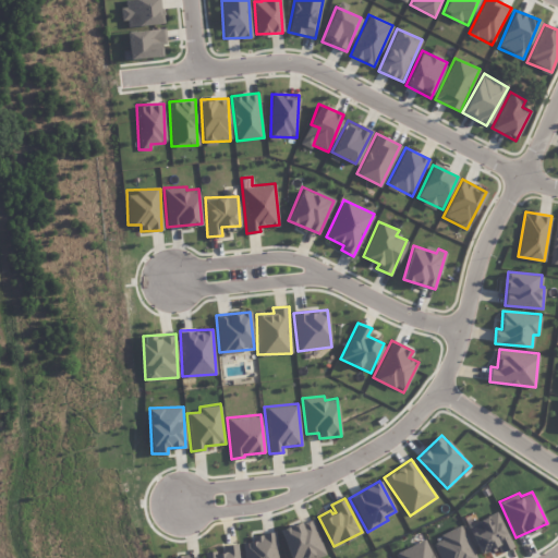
[(501,552),(512,546),(497,511),(468,524),(481,554),(499,546),(501,552)]
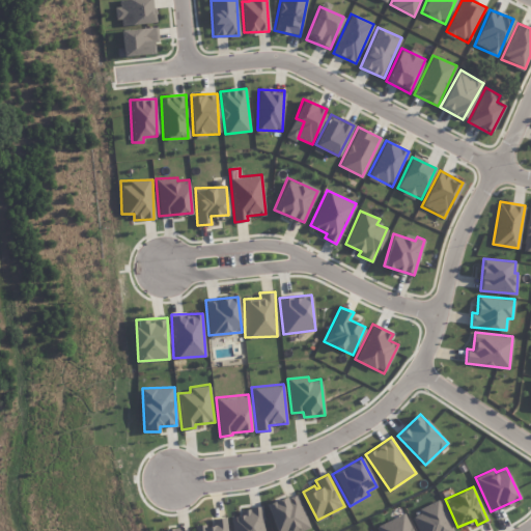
[(277,530),(268,504),(297,493),(310,527),(299,530),(288,530),(285,530),(277,530)]
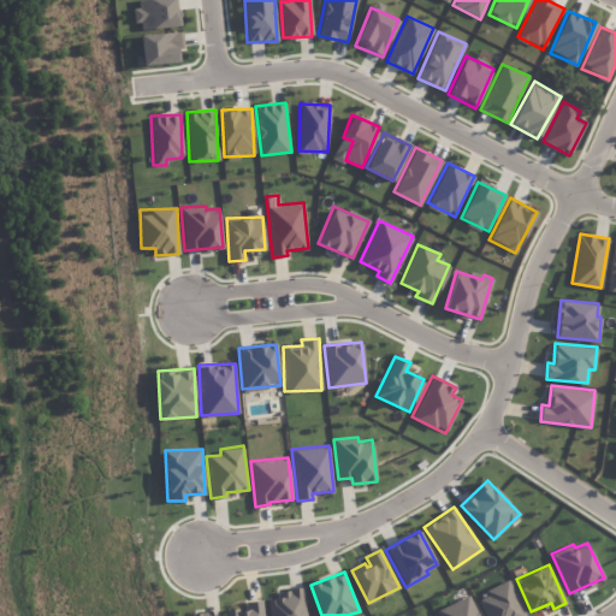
[(485,615),(526,615),(509,579),(485,590),(487,594),(478,599),(485,615)]
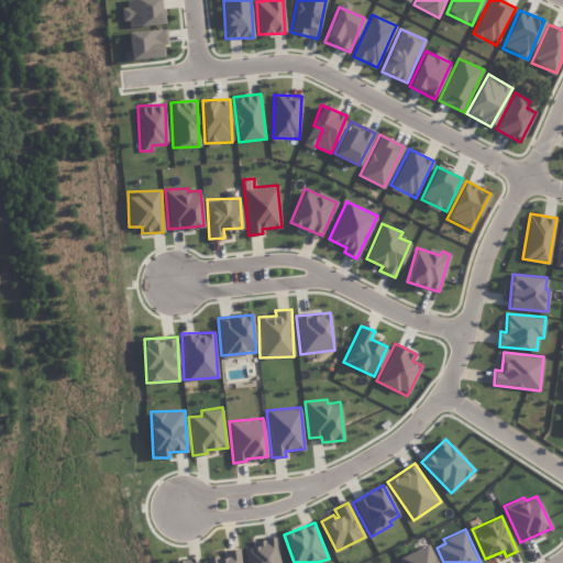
[(244,547),(245,562),(280,562),(277,534),(263,537),(264,539),(255,540),(255,545),(244,547)]
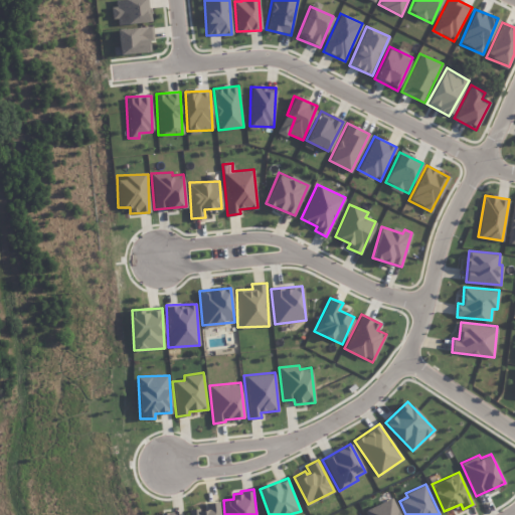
[(365,509),(367,514),(400,514),(393,497),(365,509)]
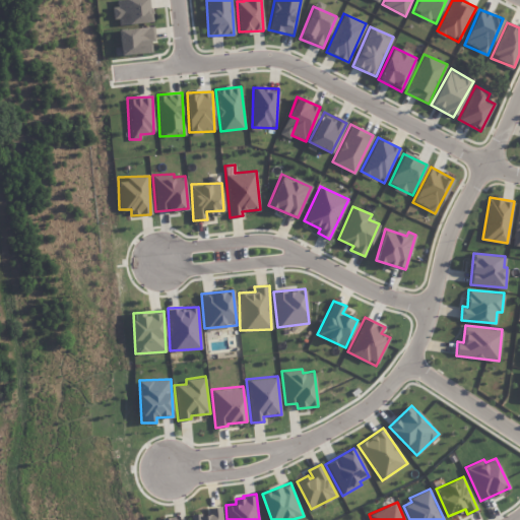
[(192,514),(192,519),(221,519),(220,506),(208,507),(208,512),(192,514)]
